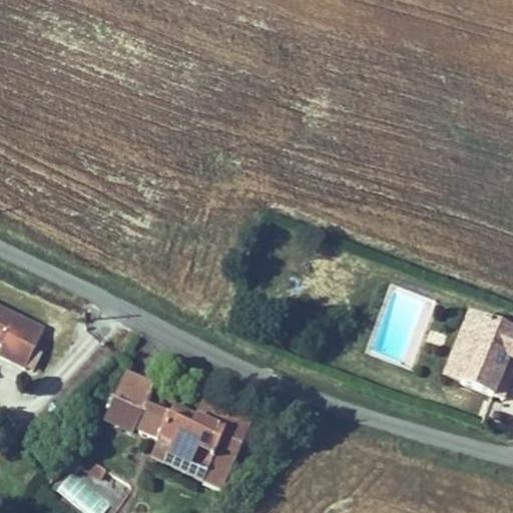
[(0,302),(0,340),(3,342),(17,311),(0,302)]
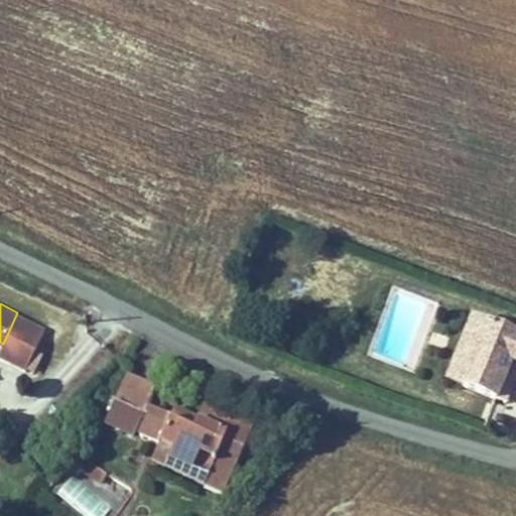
[(17,312),(3,344),(0,350),(0,357),(25,369),(45,326),(17,312)]
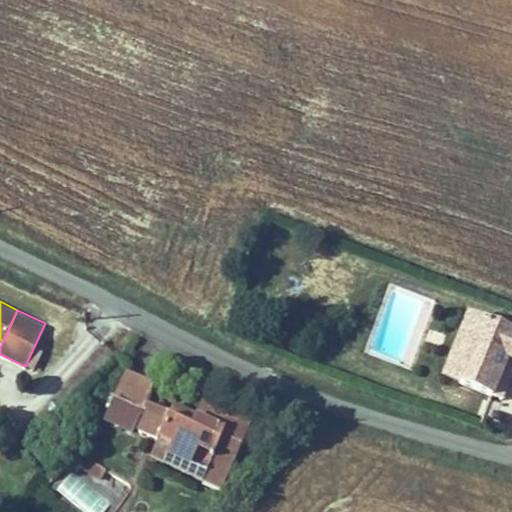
[(511,324),(472,310),(456,352),(470,357),(463,377),(496,389),(501,375),(511,378),(511,375),(511,324)]
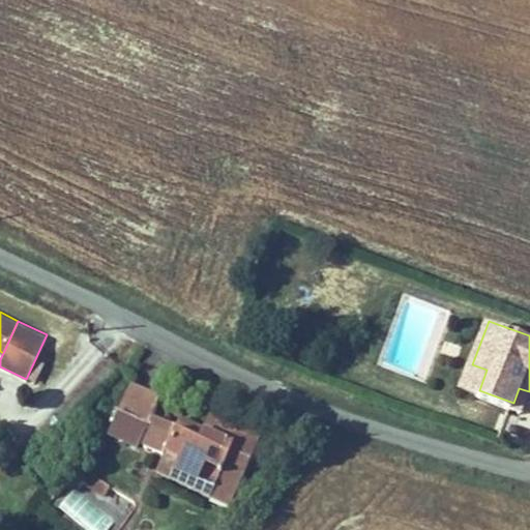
[(487,370),(472,364),(465,385),(479,390),(487,370)]
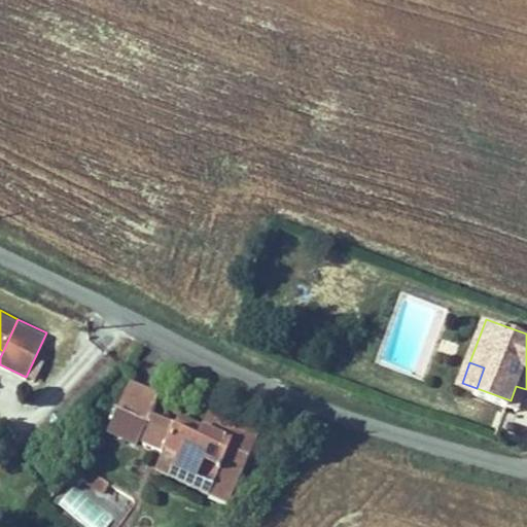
[(151,407),(160,390),(130,377),(106,429),(136,443),(139,436),(151,407)]
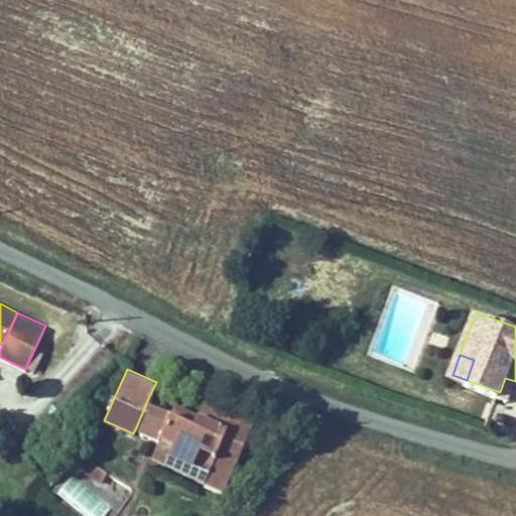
[(194,418),(202,400),(178,390),(170,408),(194,418)]
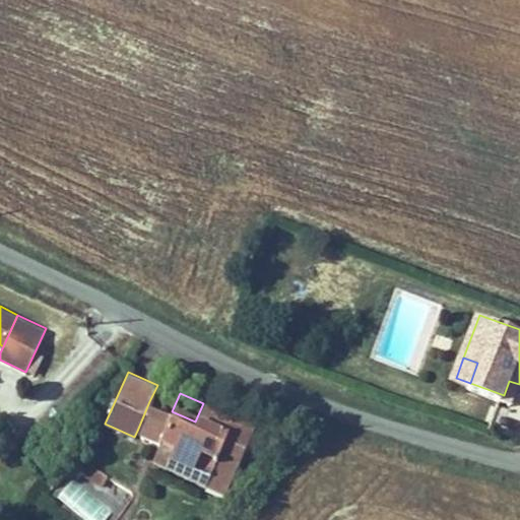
[(158,441),(172,411),(149,401),(137,431),(158,441)]
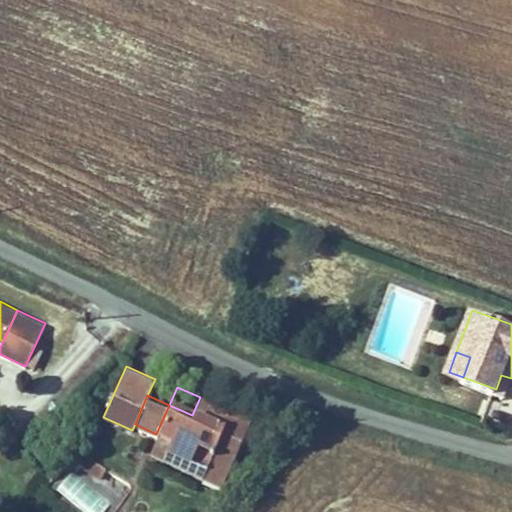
[(221,483),(250,419),(200,397),(192,415),(169,405),(156,434),(149,451),(221,483)]
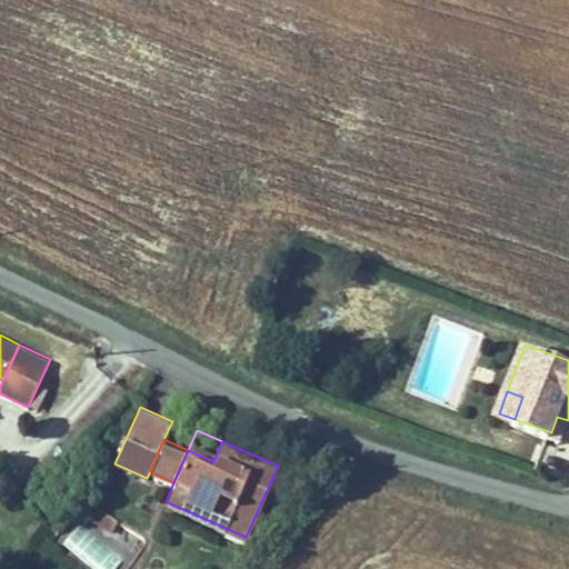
[(111,529),(118,516),(98,506),(91,518),(111,529)]
